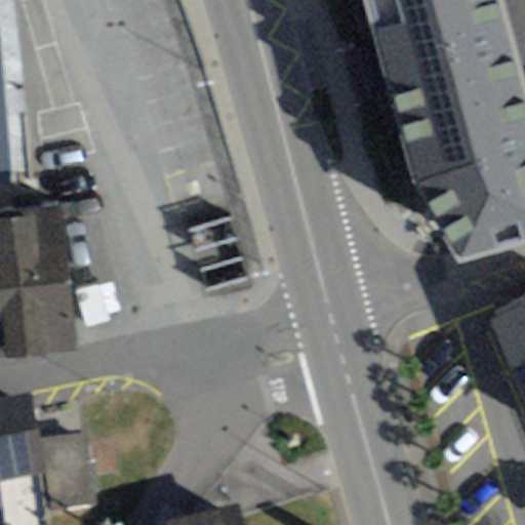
[(524,102),(497,0),(363,0),(413,187),(461,261),(524,244),(524,102)]
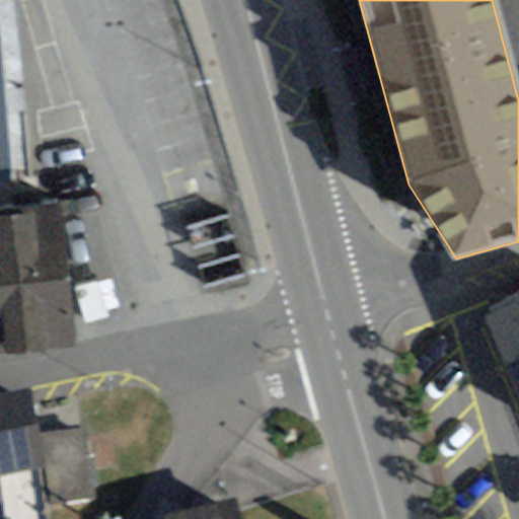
[(0,357),(75,350),(59,204),(0,210),(0,357)]
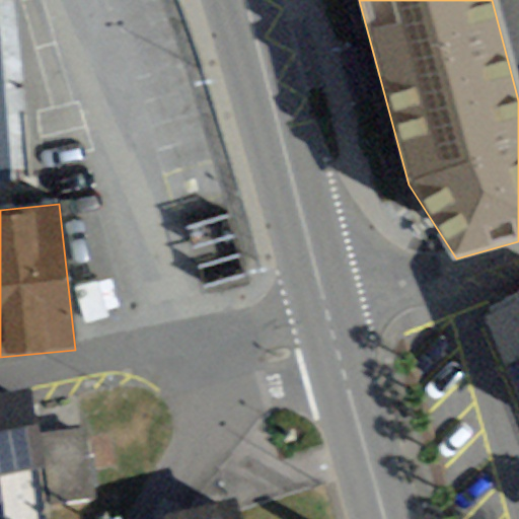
[(518,297),(480,314),(518,400),(518,297)]
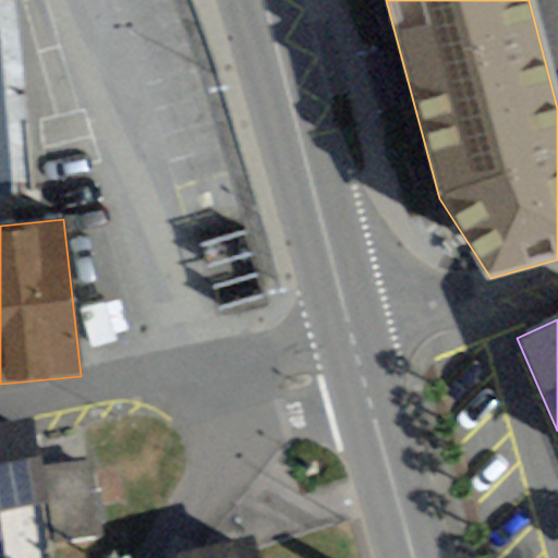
[(32,419),(0,424),(0,510),(47,501),(40,468),(32,419)]
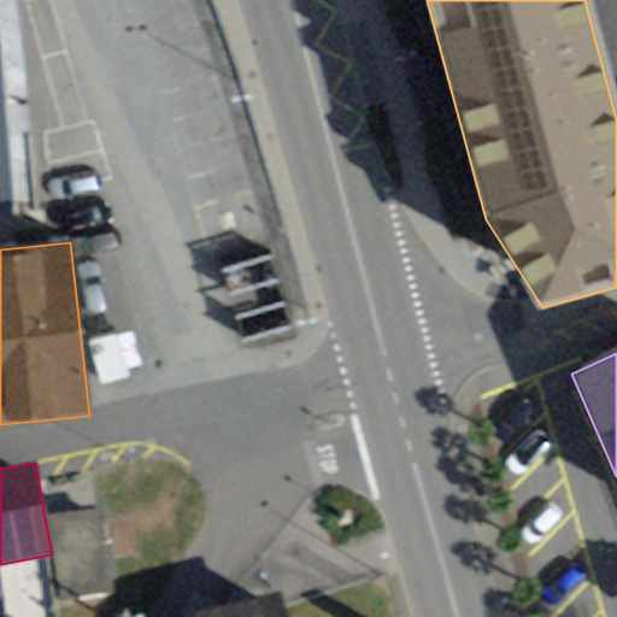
[(100,510),(45,517),(52,554),(62,601),(110,597),(100,510)]
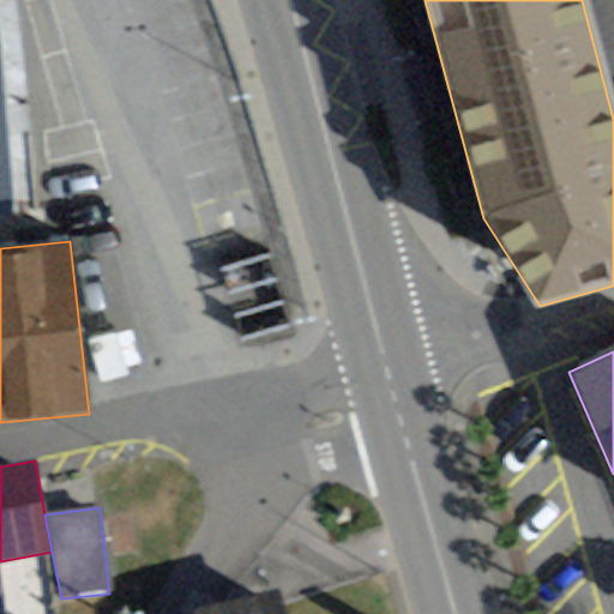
[(282,613),(277,590),(194,611),(194,613),(282,613)]
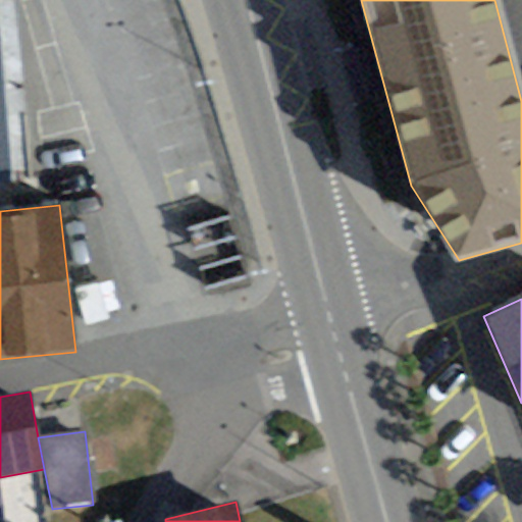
All buildings are outlined.
